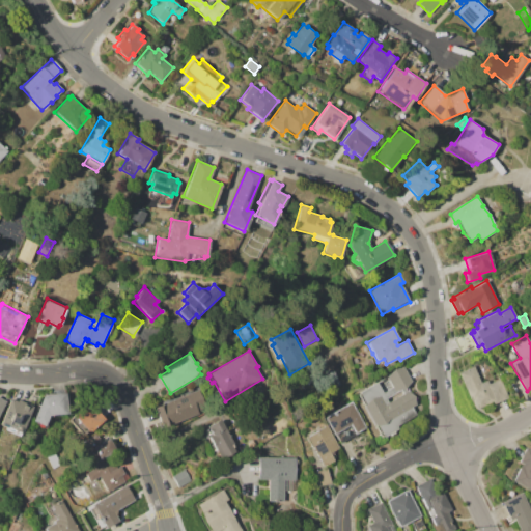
[(416,406),(413,408),(417,415),(397,426),(399,429),(394,431),(395,432),(388,437),(388,436),(383,438),(383,437),(382,438),(375,426),(373,427),(361,407),(363,406),(357,394),(359,394),(358,392),(386,376),(393,369),(403,366),(412,382),(407,387),(408,390),(415,396),(416,406)]
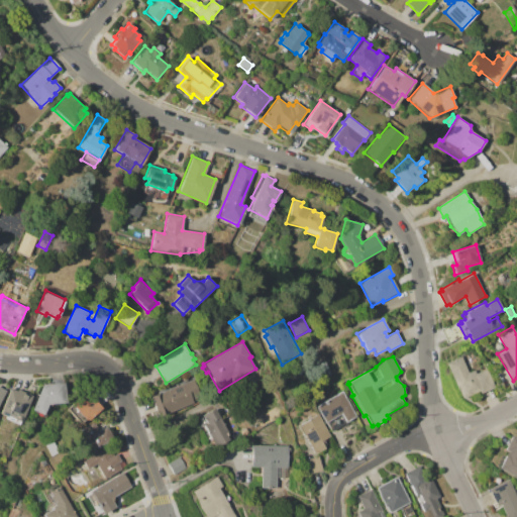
[(460,390),(457,391),(446,363),(461,356),(468,373),(475,370),(476,374),(488,369),(496,388),(480,394),(479,391),(463,397),(460,390)]
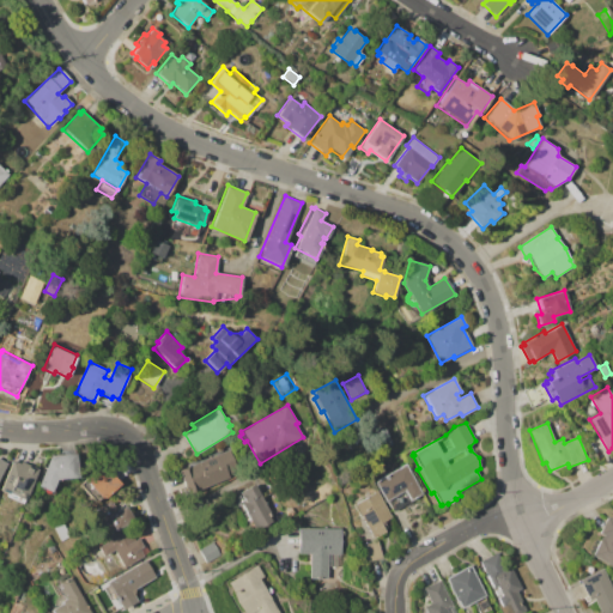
[(384,426),(394,444),(377,453),(368,435),(384,426)]
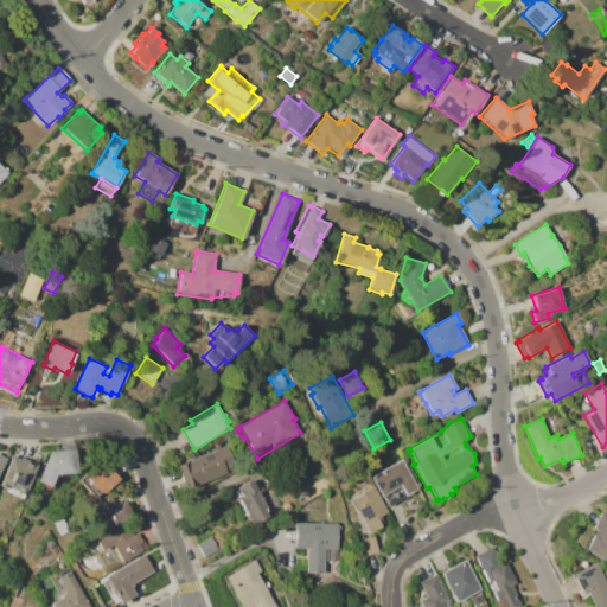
[(38,449),(42,441),(50,445),(45,453),(38,449)]
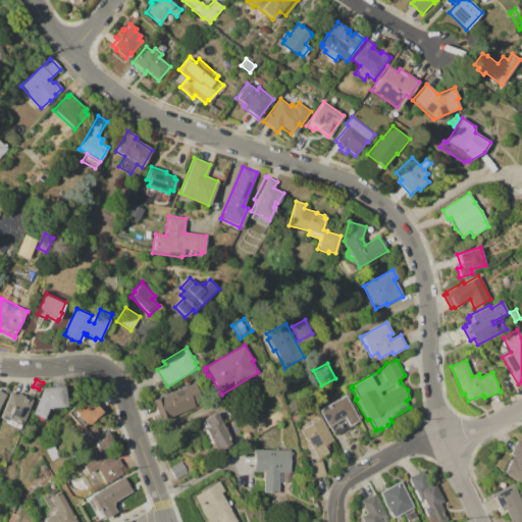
[(196,404),(197,407),(164,420),(163,417),(158,419),(151,401),(196,382),(203,402),(196,404)]
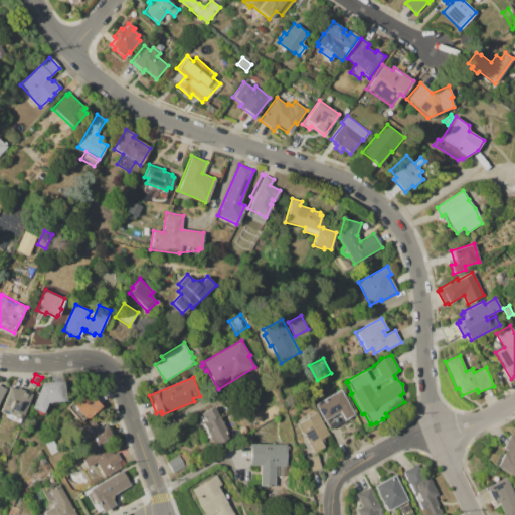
[(65,391),(63,391),(63,393),(66,393),(66,401),(49,402),(44,414),(31,408),(42,382),(64,381),(65,391)]
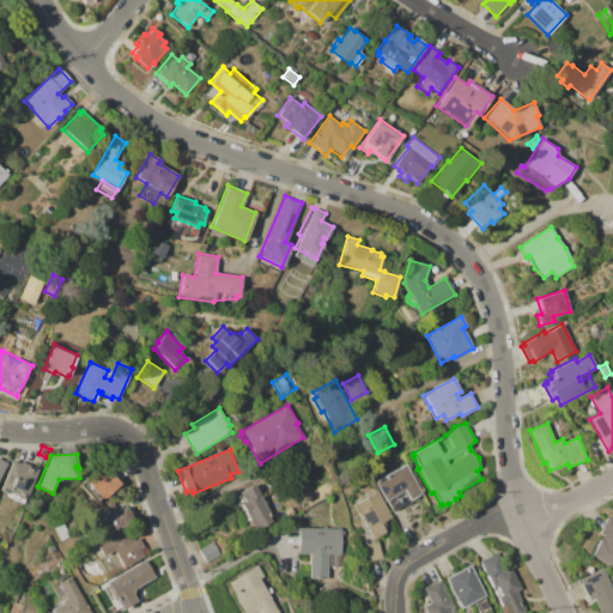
[(32,466),(38,469),(25,502),(23,501),(22,504),(6,497),(7,495),(0,491),(0,487),(12,460),(19,463),(20,462),(28,465),(28,466),(31,468),(32,466)]
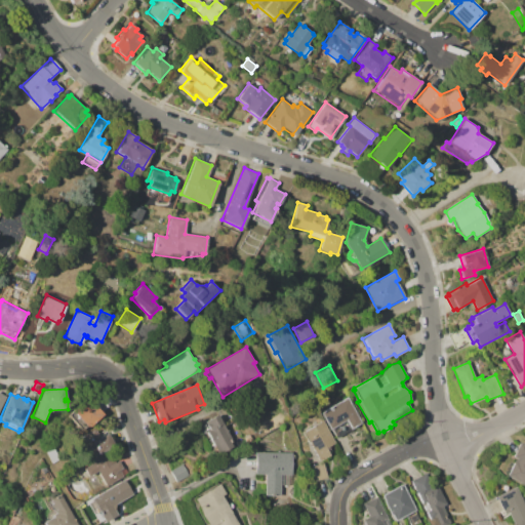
[(348,426),(334,433),(331,429),(329,430),(323,420),(319,412),(347,397),(362,423),(350,430),(348,426)]
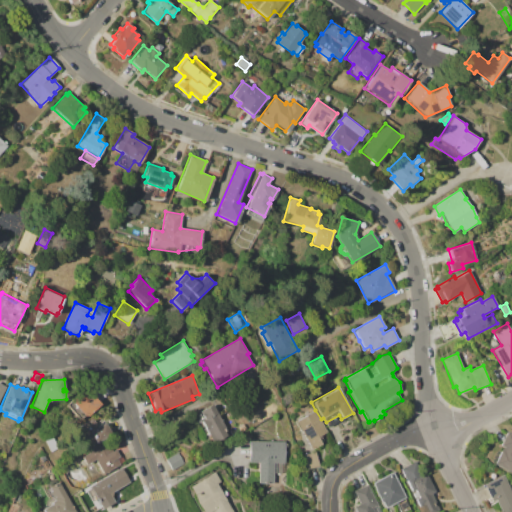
[(101,404),(81,422),(67,406),(87,388),(101,404)]
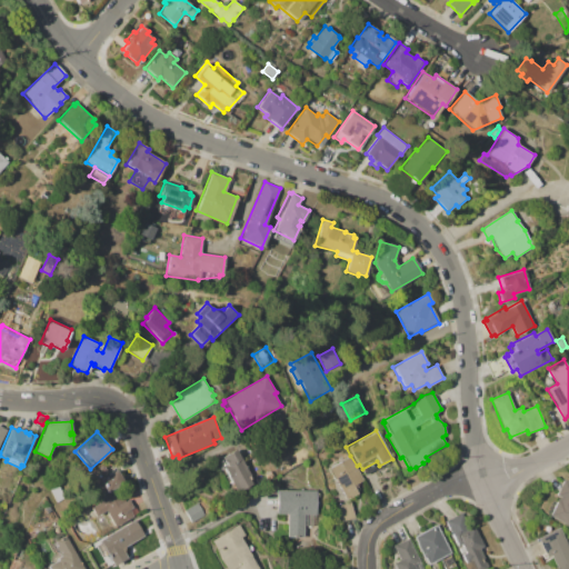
[(243,489),(237,493),(222,468),(227,466),(222,457),(236,449),(250,475),(248,476),(252,485),(249,487),(250,488),(245,490),(243,489)]
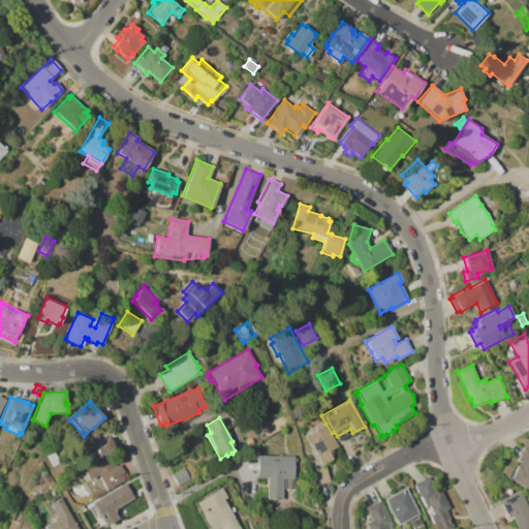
[(328,452),(333,459),(322,465),(304,436),(325,424),(332,433),(338,445),(328,452)]
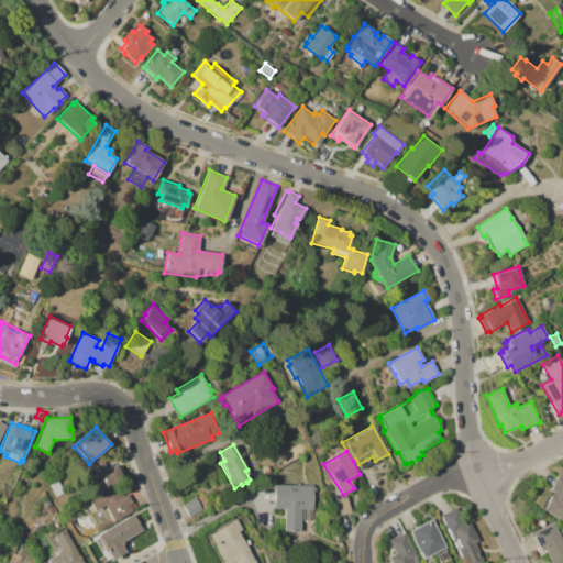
[(114,465),(122,477),(96,493),(83,472),(100,462),(101,463),(103,461),(108,467),(105,470),(106,471),(114,465)]
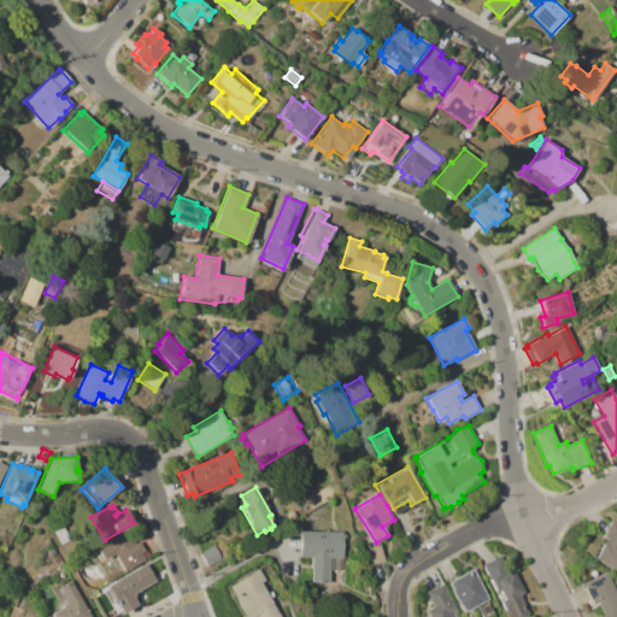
[(616,570),(595,559),(606,539),(603,538),(611,519),(616,522),(616,570)]
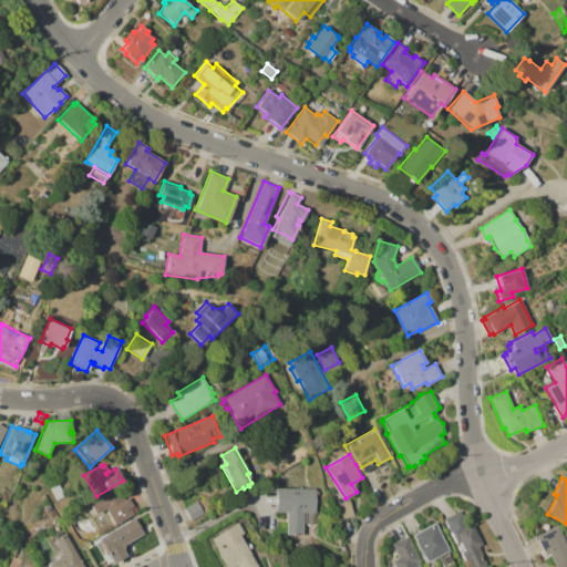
[(130,508),(134,515),(116,526),(105,508),(95,514),(92,506),(102,501),(99,496),(116,486),(124,500),(129,496),(134,506),(130,508)]
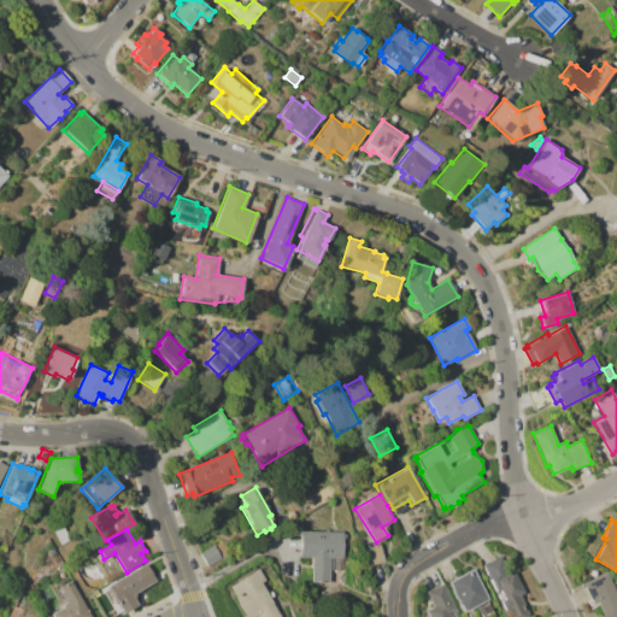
[(329,557),(329,582),(311,582),(311,557),(299,557),(299,532),(344,532),(344,534),(347,534),(346,539),(344,539),(344,558),(329,557)]
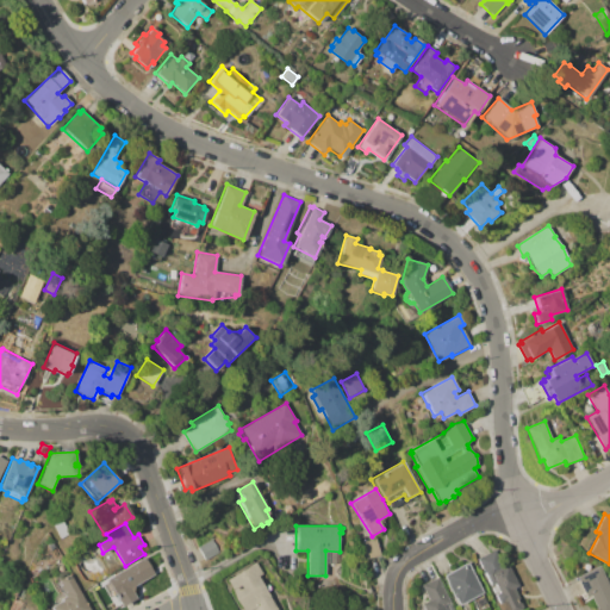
[(375,537),(380,555),(366,559),(361,542),(375,537)]
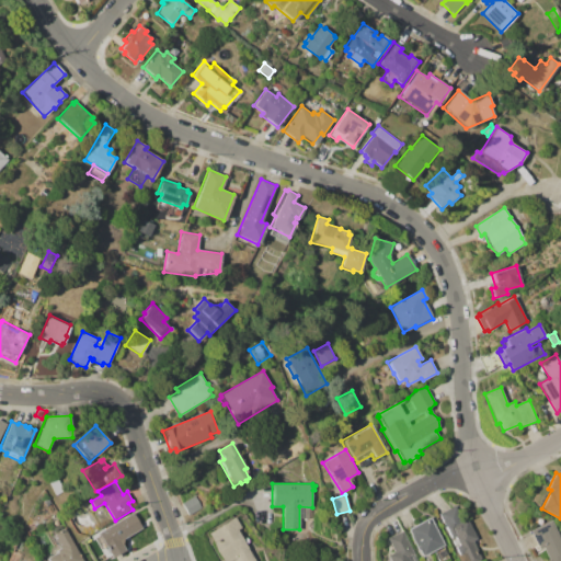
[(189,516),(182,503),(195,495),(203,508),(189,516)]
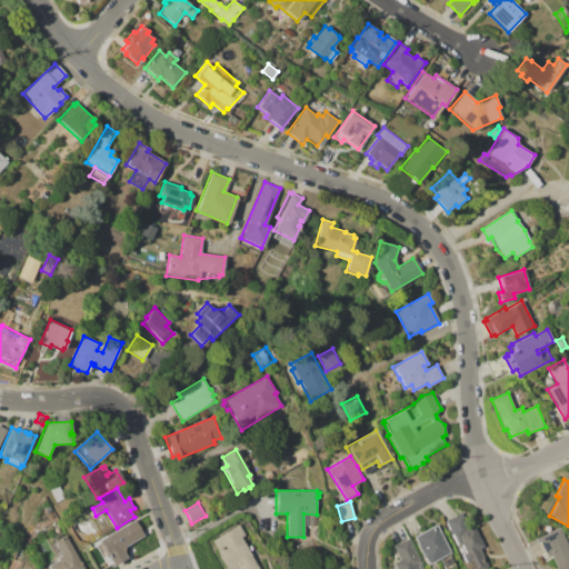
[(465,568),(462,563),(465,562),(446,521),(467,511),(483,547),(480,548),(489,568),(486,568),(465,568)]
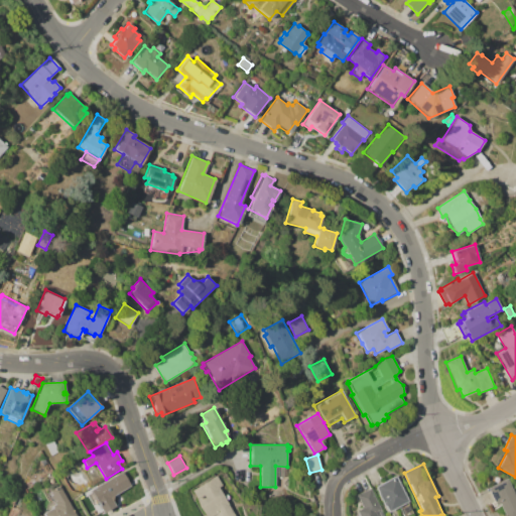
[(123,471),(131,485),(110,497),(115,505),(102,513),(89,491),(123,471)]
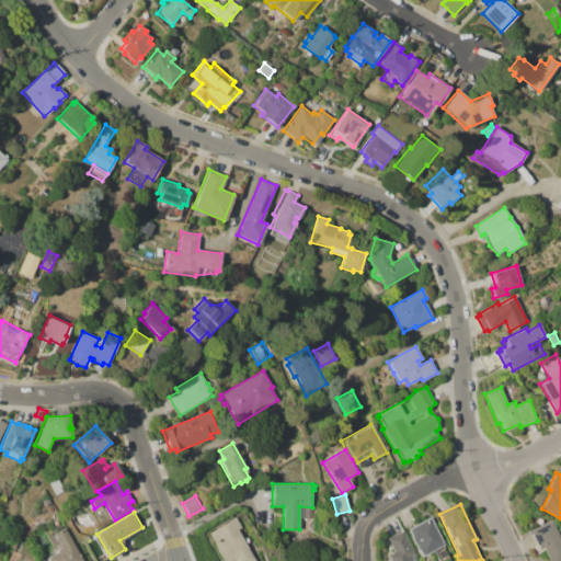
[(444,546),(449,558),(442,560),(438,560),(434,551),(423,557),(419,549),(418,550),(409,535),(411,534),(408,528),(431,516),(445,545),(444,546)]
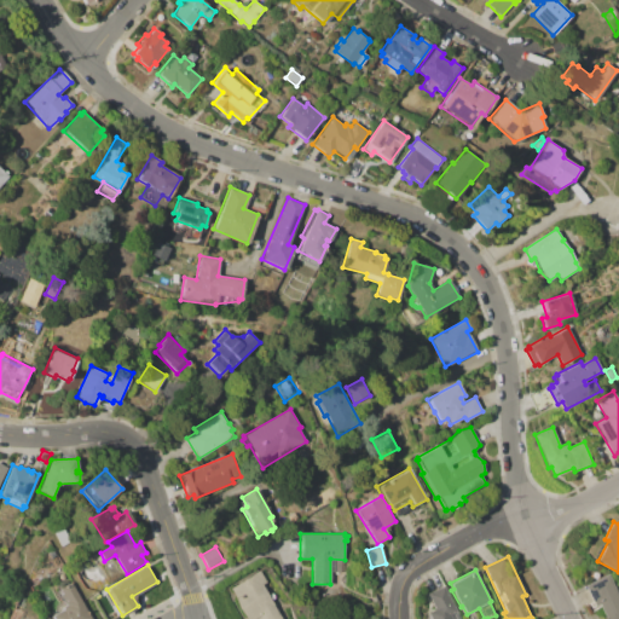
[(259,571),(266,582),(262,584),(283,618),(247,618),(229,589),(259,571)]
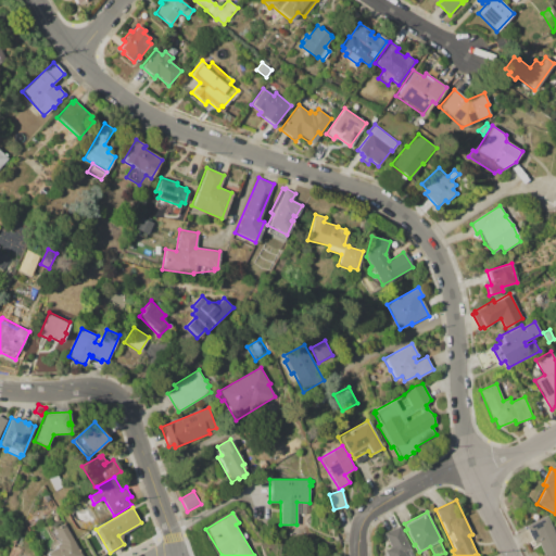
[(546,516),(555,534),(555,555),(544,555),(538,543),(534,544),(525,526),(546,516)]
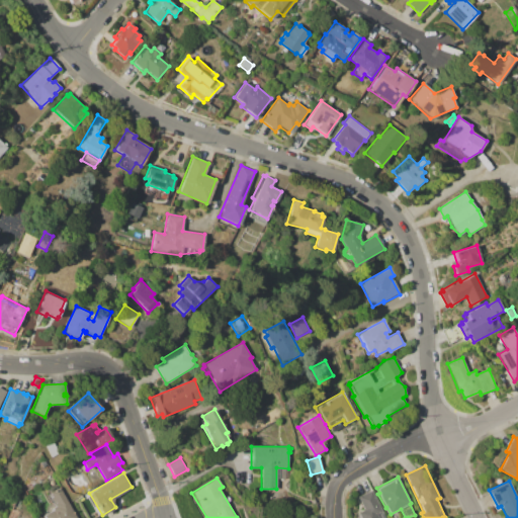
[(45,517),(44,515),(53,510),(52,509),(55,507),(48,494),(60,487),(78,517),(45,517)]
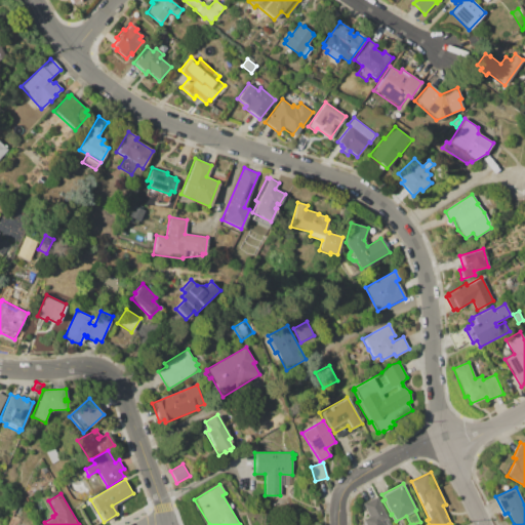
[(365,524),(363,519),(369,516),(363,502),(378,496),(389,518),(384,521),(385,524),(365,524)]
